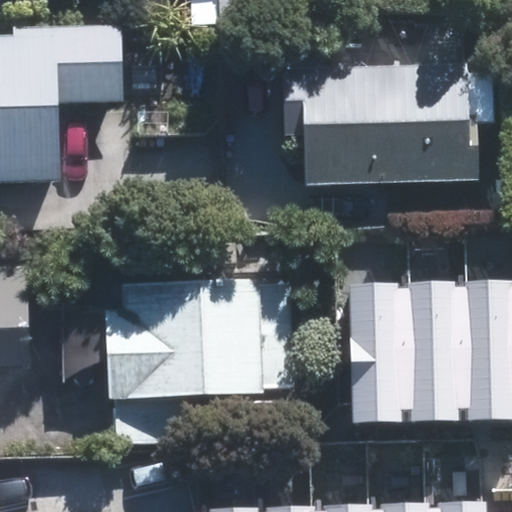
[(194,26),(220,25),(219,3),(219,0),(192,0),(193,1),(194,26)]
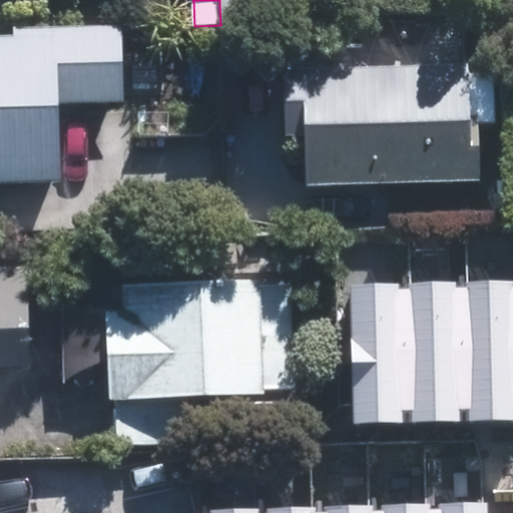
[(259,2),(219,3),(220,25),(221,34),(260,34),(259,2)]
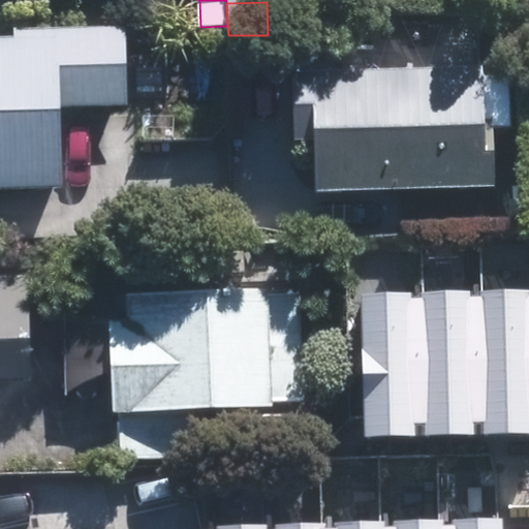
[(13,39),(0,39),(0,190),(60,190),(59,109),(127,107),(125,28),(13,30),(13,39)]
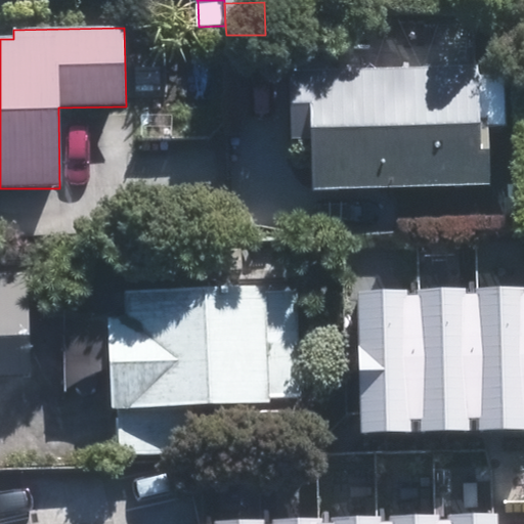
[(479,120),(476,69),(289,76),(291,144),(309,142),(311,192),(332,191),(332,225),(400,221),(399,188),(491,185),(487,119),(479,120)]
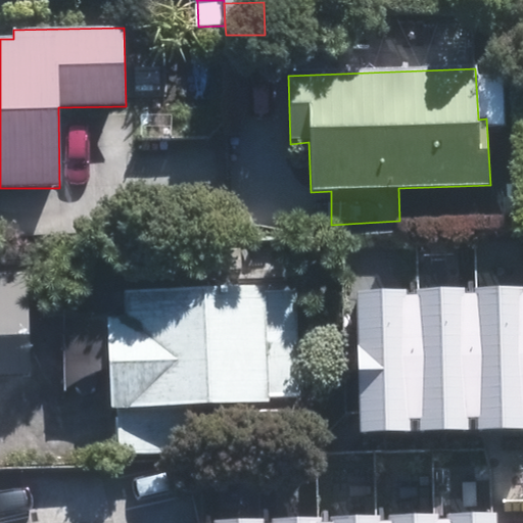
[(30,271),(0,271),(0,380),(34,379),(30,271)]
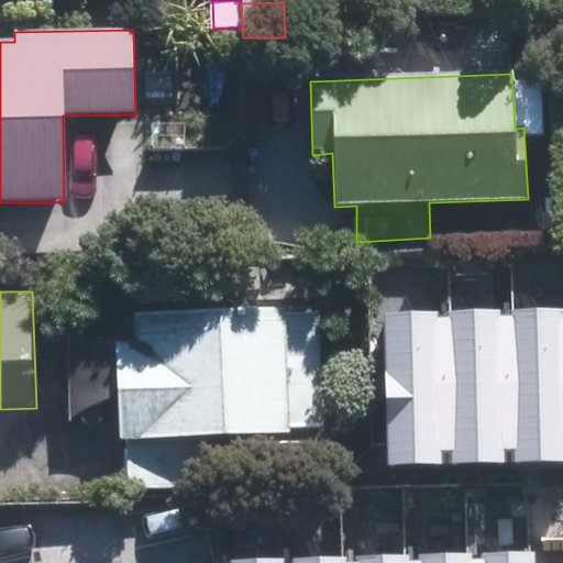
[(286,316),(286,309),(133,315),(134,342),(114,343),(118,442),(130,441),(130,486),(214,485),(212,438),(290,435),(290,426),(324,424),(321,315),(286,316)]
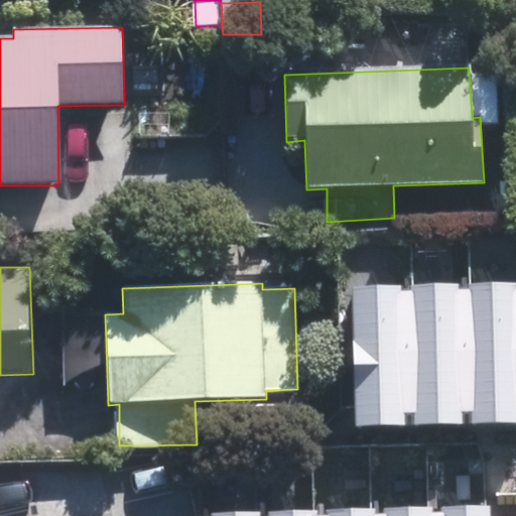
[(353,286),(353,425),(501,425),(500,285),(353,286)]
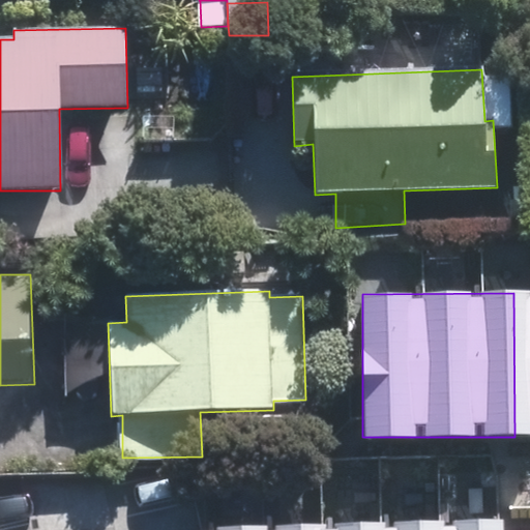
[(499,529),(499,518),(439,520),(439,529),(499,529)]
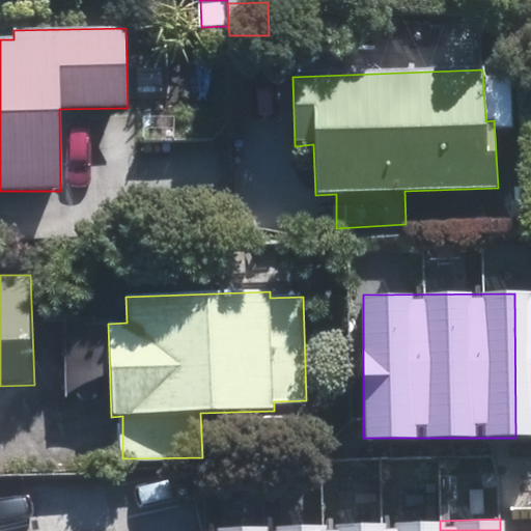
[(383,524),(382,530),(440,530),(440,521),(383,524)]
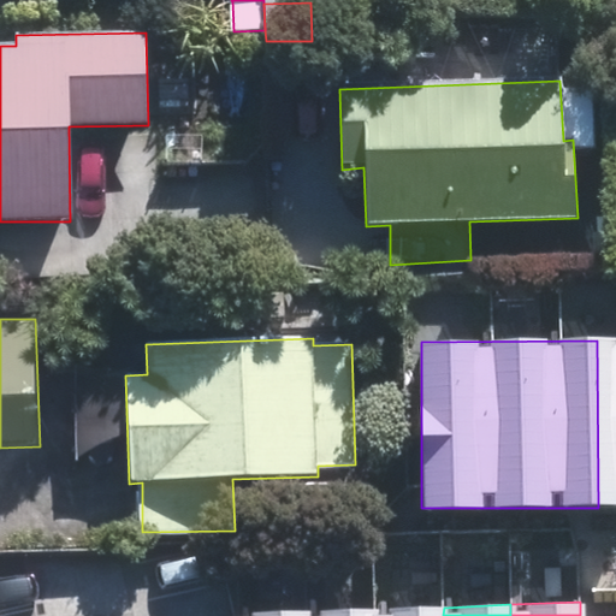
All buildings are outlined.
